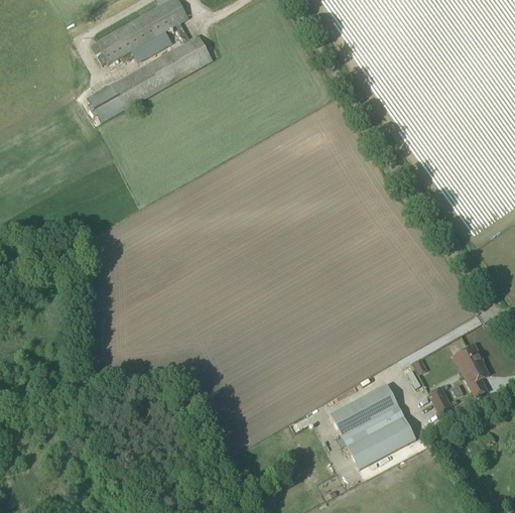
[(173,42),(166,30),(174,26),(184,43),(190,39),(180,23),(188,18),(177,0),(169,0),(97,41),(109,63),(132,50),(138,62),(173,42)]
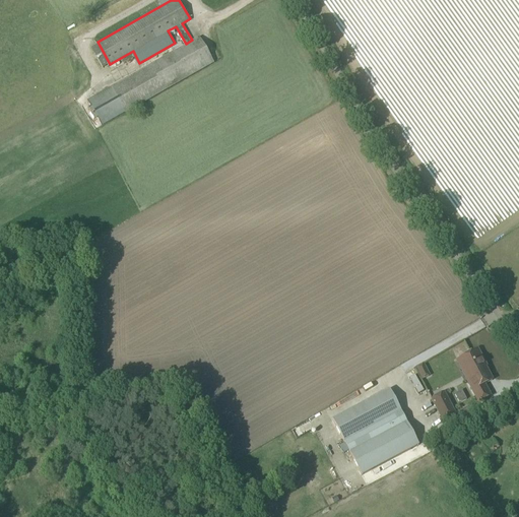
[(186,44),(112,85),(88,98),(90,102),(84,105),(85,109),(91,120),(100,116),(103,123),(214,60),(199,36),(192,40),(186,44)]
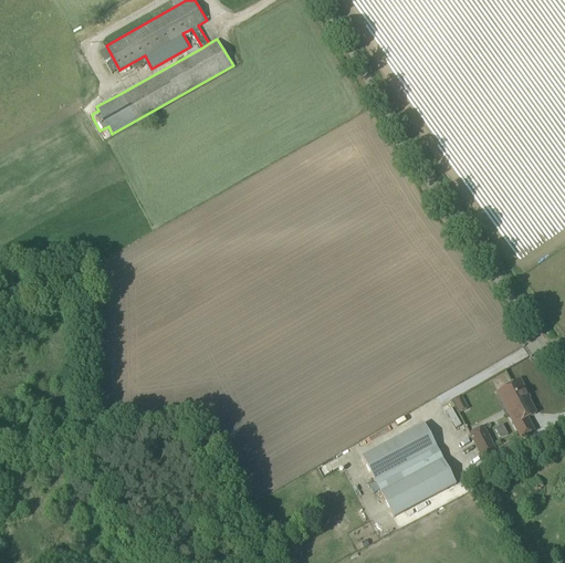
[(525,389),(526,388),(521,378),(502,388),(513,409),(509,410),(522,435),(534,428),(529,416),(536,412),(525,389)]
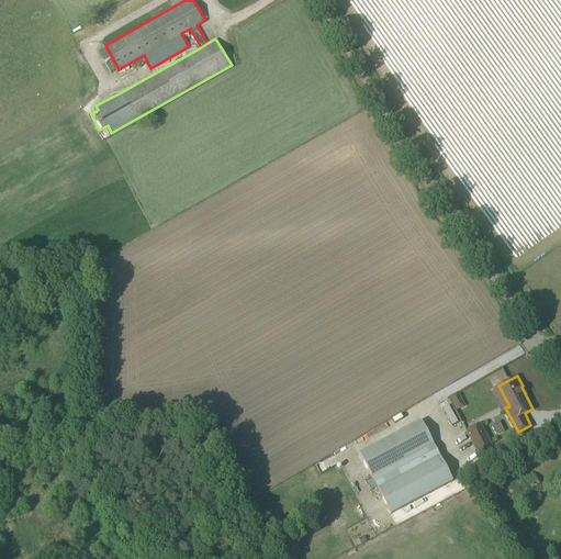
[(466,403),(459,390),(450,395),(457,407),(466,403)]
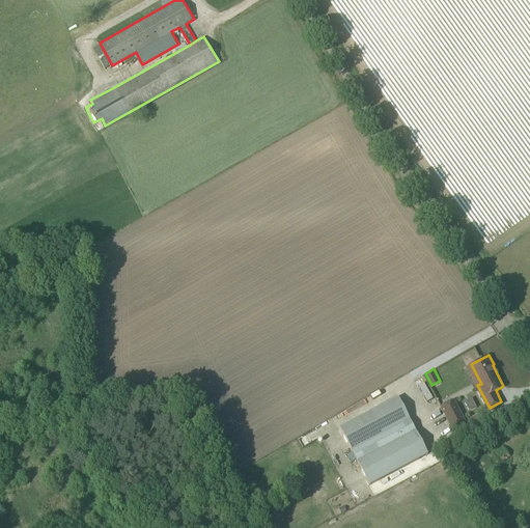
[(424,381),(419,384),(428,399),(434,397),(424,381)]
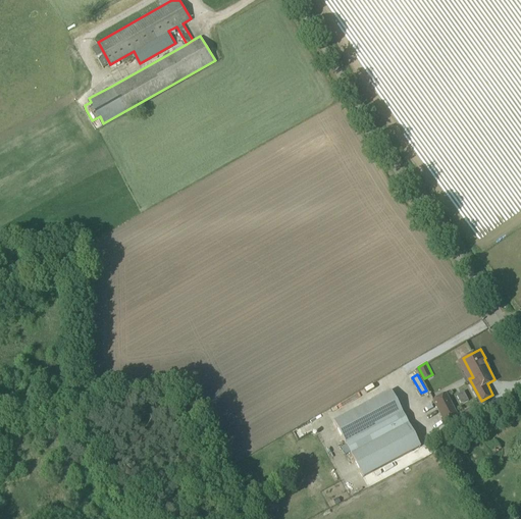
[(334,419),(346,440),(352,452),(402,425),(396,414),(404,410),(392,388),(334,419)]
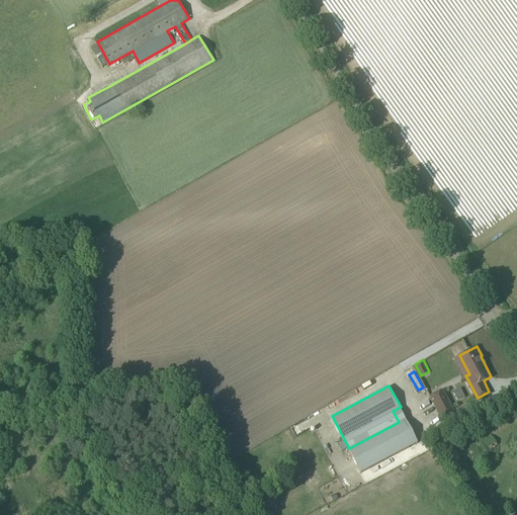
[(441,418),(455,411),(443,388),(430,395),(441,418)]
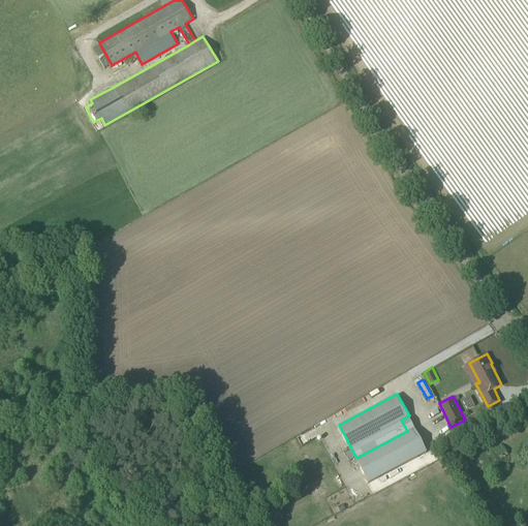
[(407,431),(356,458),(369,482),(428,450),(415,427),(407,431)]
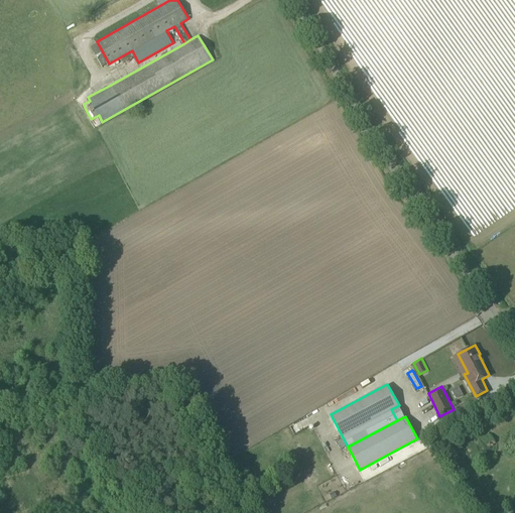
[(233,469),(229,471),(233,480),(238,478),(233,469)]
